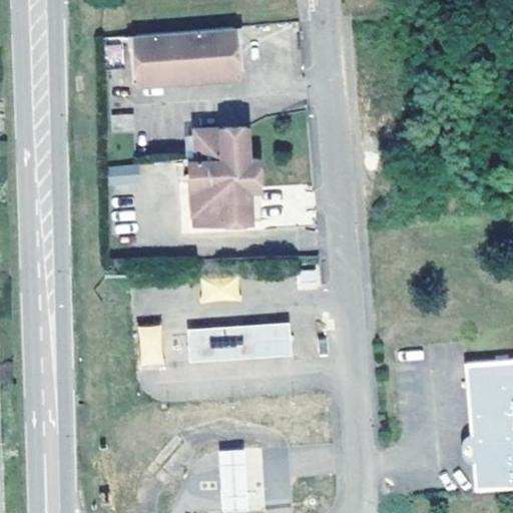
[(239,75),(235,25),(136,33),(139,81),(239,75)]
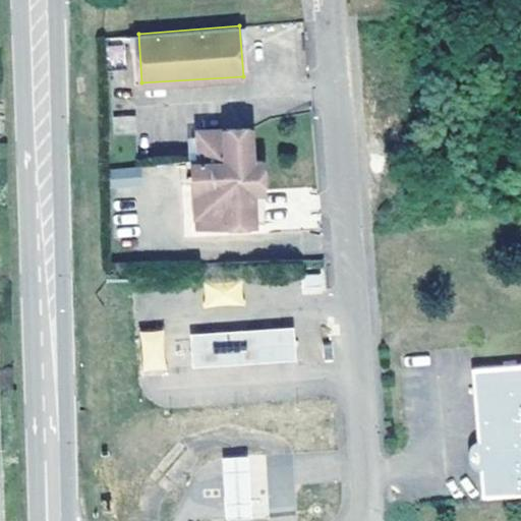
[(249,75),(246,25),(239,25),(243,76),(249,75)]
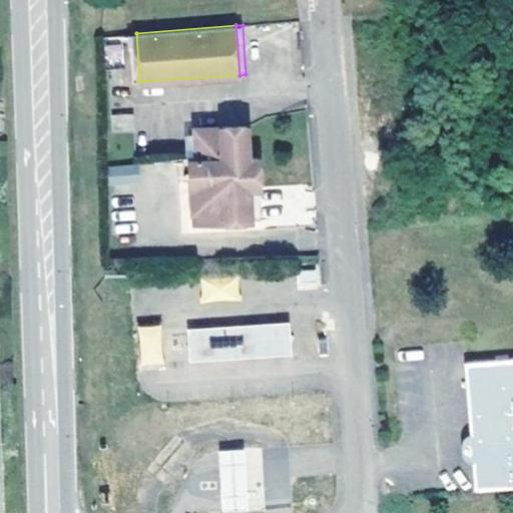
[(139,81),(136,33),(129,33),(133,82),(139,81)]
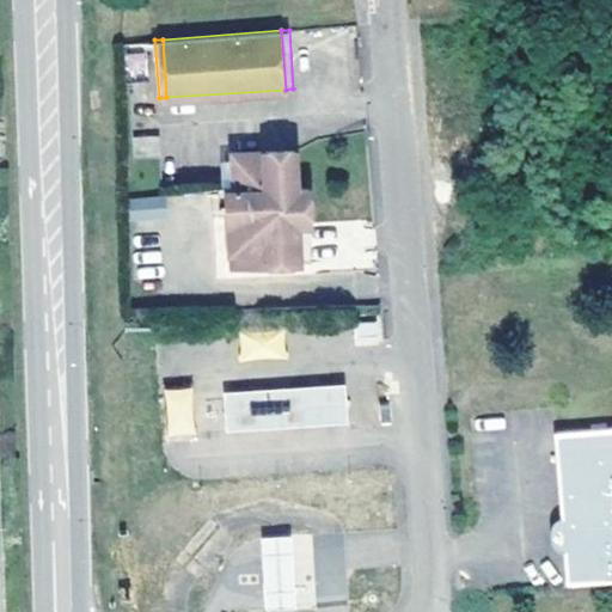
[(120,133),(120,155),(147,154),(146,130),(120,133)]
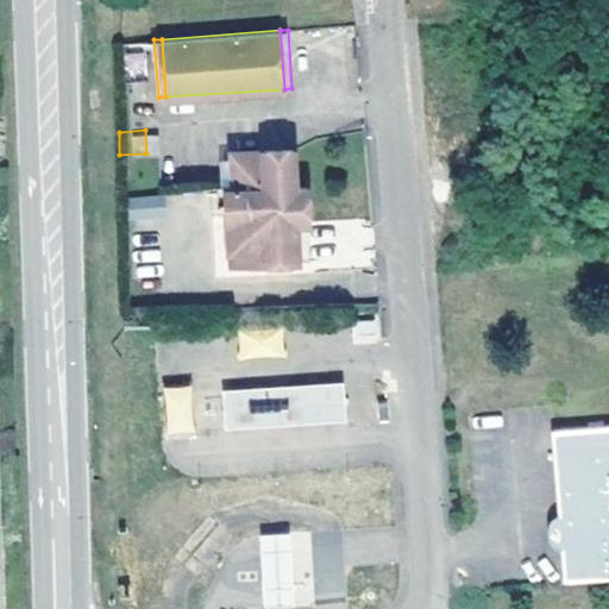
[(297,149),(236,150),(236,157),(236,175),(236,189),(230,190),(230,205),(237,205),(243,214),(244,230),(231,231),(231,249),(262,249),(262,263),(300,263),(299,223),(312,221),(312,187),(299,187),(299,173),(297,149)]
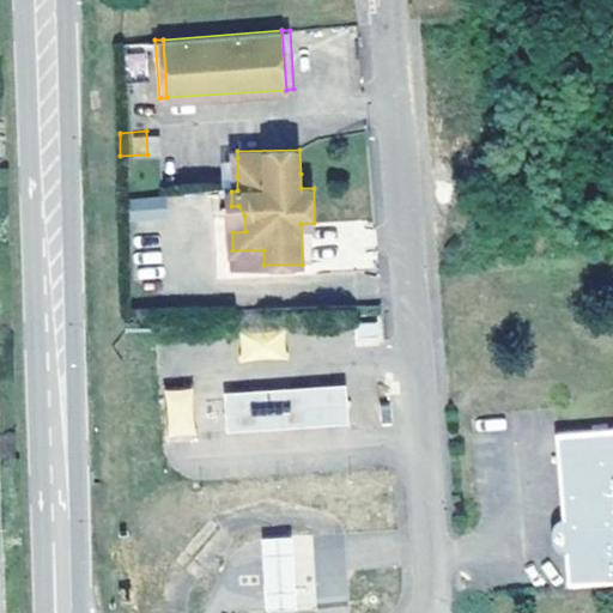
[(231,206),(232,232),(246,231),(244,216),(238,206),(231,206)]
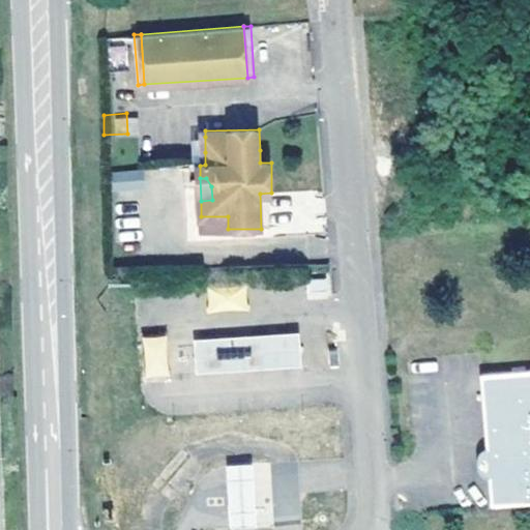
[(272,228),(271,193),(260,194),(261,229),(272,228)]
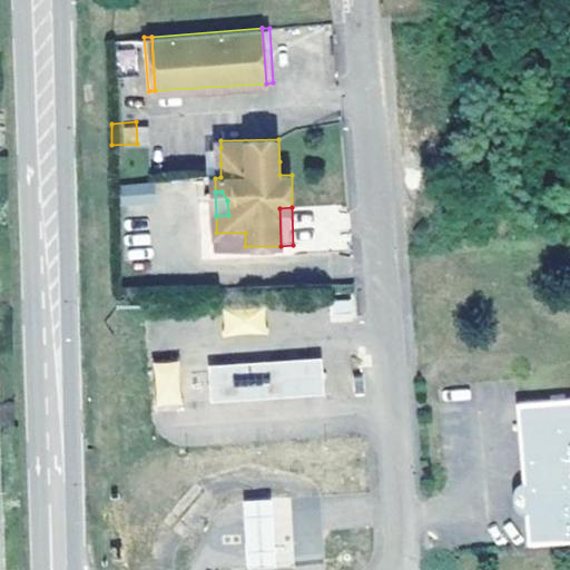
[(215,246),(245,246),(245,233),(216,233),(215,246)]
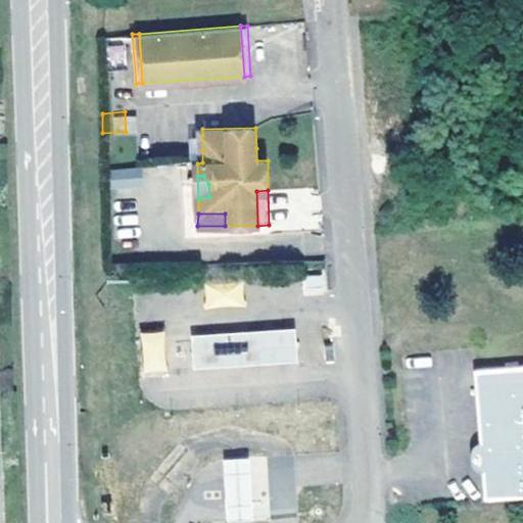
[(206,304),(242,301),(240,281),(204,284),(206,304)]
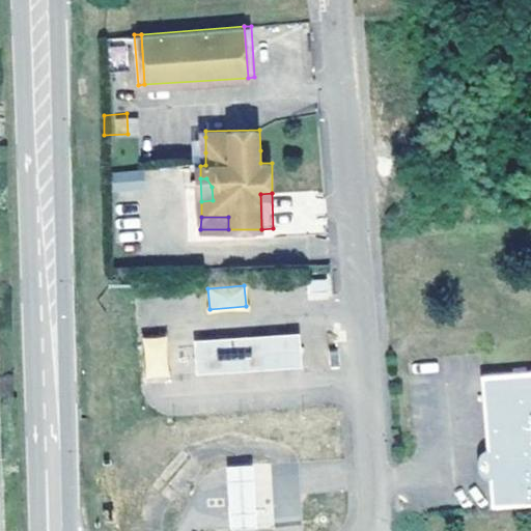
[(221,333),(220,362),(247,362),(247,332),(221,333)]
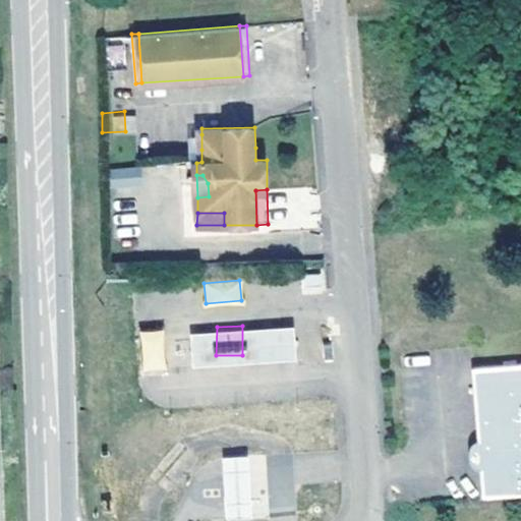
[(242,355),(267,355),(292,355),(292,326),(267,326),(242,326),(242,355)]
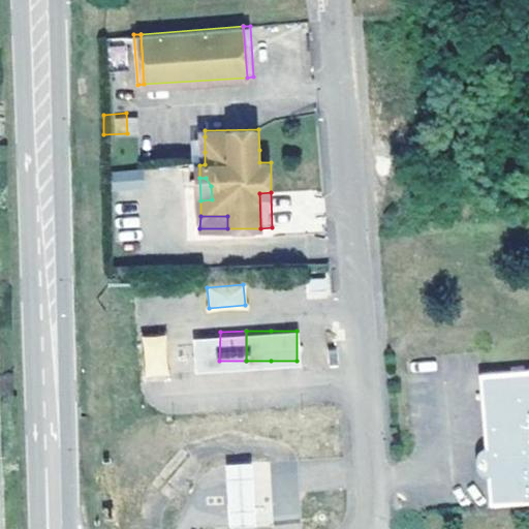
[(194,361),(219,361),(220,332),(193,332),(194,361)]
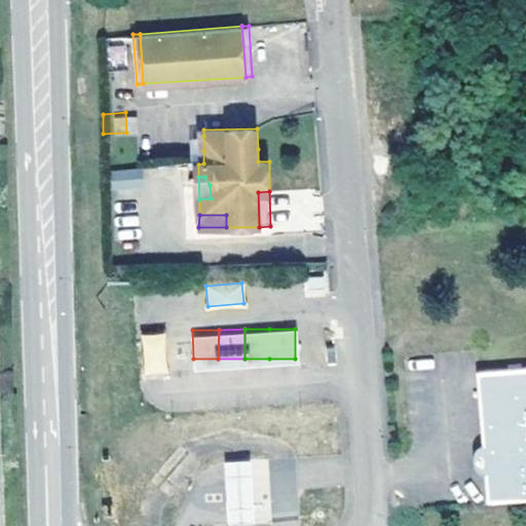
[(141,334),(144,375),(168,373),(165,332),(141,334)]
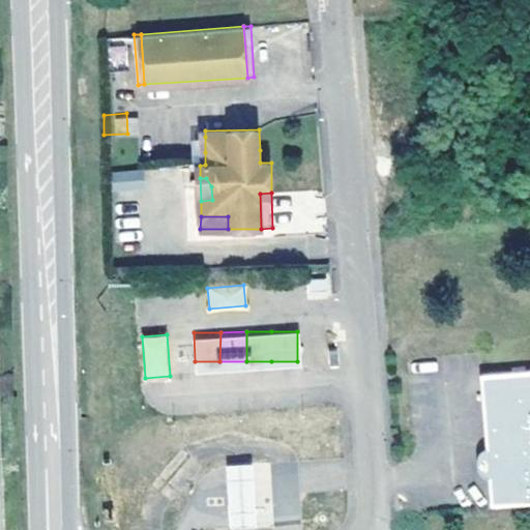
[(529,385),(497,388),(508,519),(529,517),(529,385)]
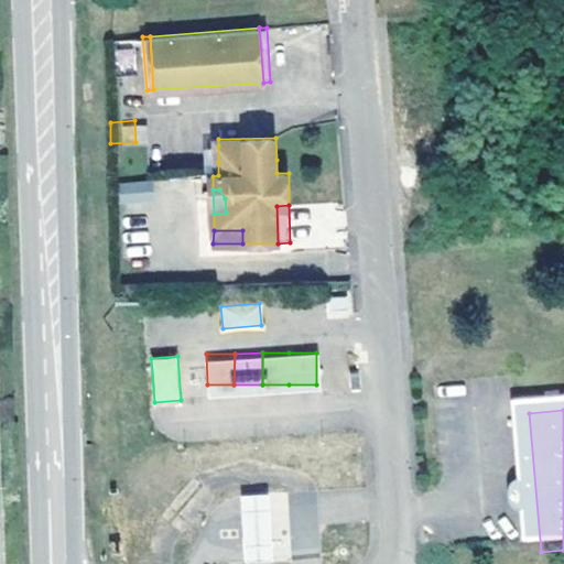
[(240,497),(245,563),(292,561),(288,494),(240,497)]
